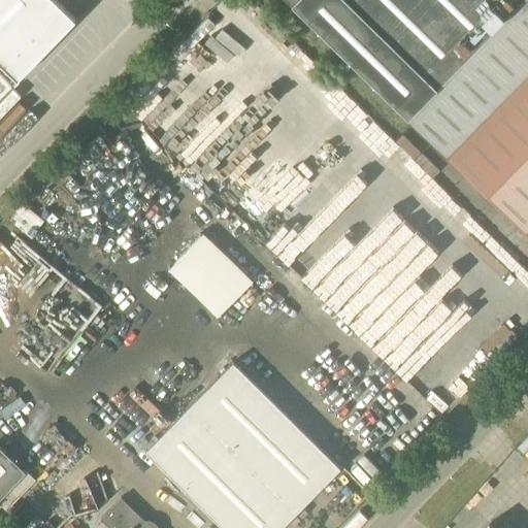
[(0,0),(48,48),(96,0),(0,0)]
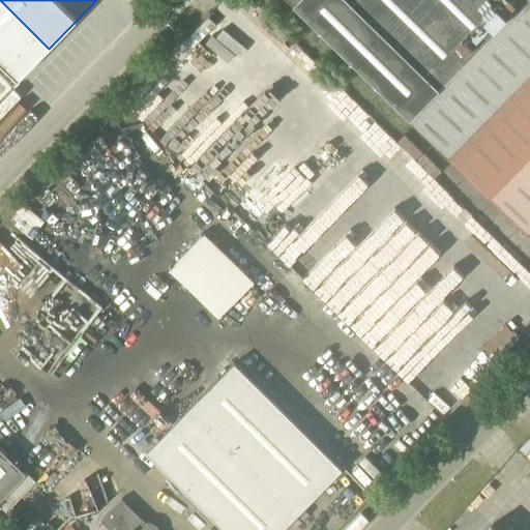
[(529,0),(290,0),(411,118),(529,236),(529,0)]
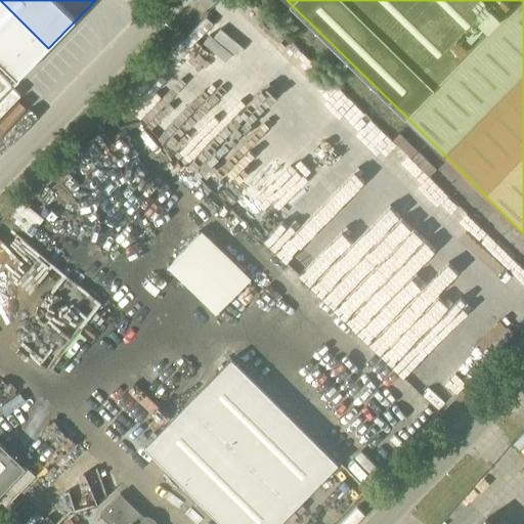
[(222,523),(277,523),(336,466),(337,464),(232,360),(145,447),(222,523)]
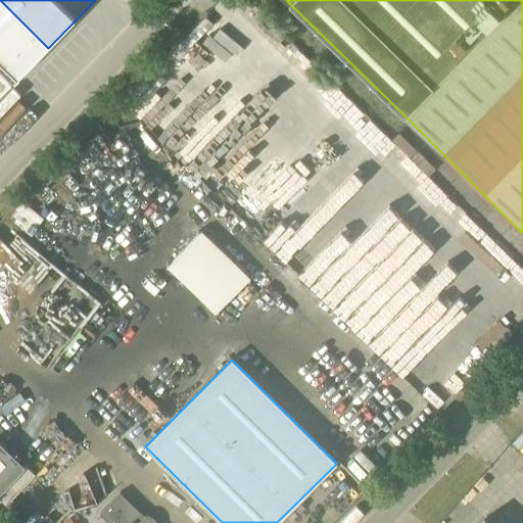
[(522,431),(512,442),(522,454),(522,453),(522,431)]
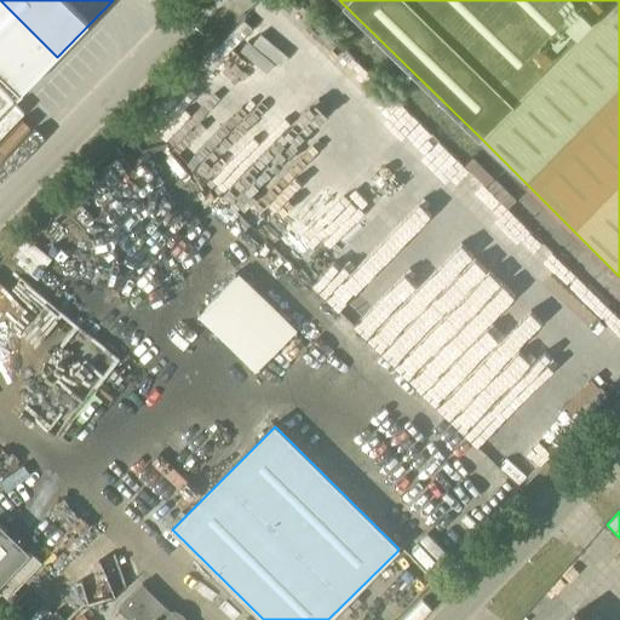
[(0,581),(29,552),(0,523),(0,581)]
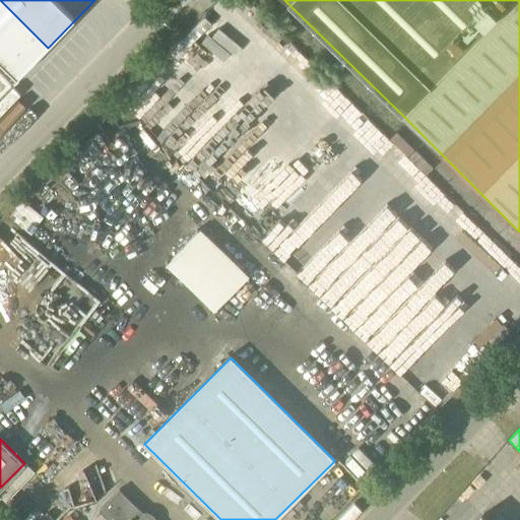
[(149,519),(120,490),(100,511),(109,519),(149,519)]
